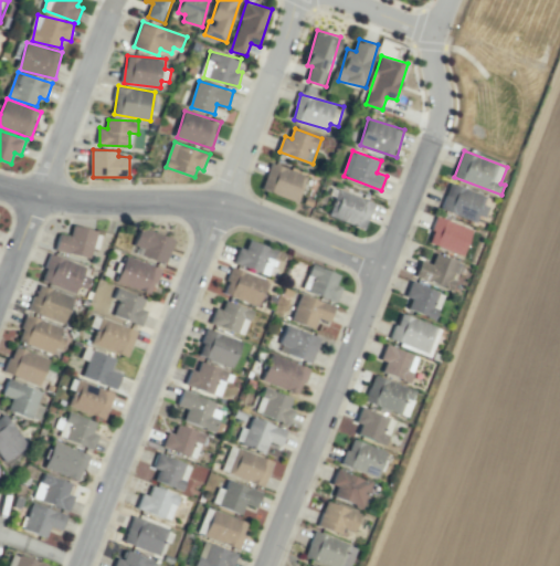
[(309,176),(274,163),(264,188),(299,202),(309,176)]
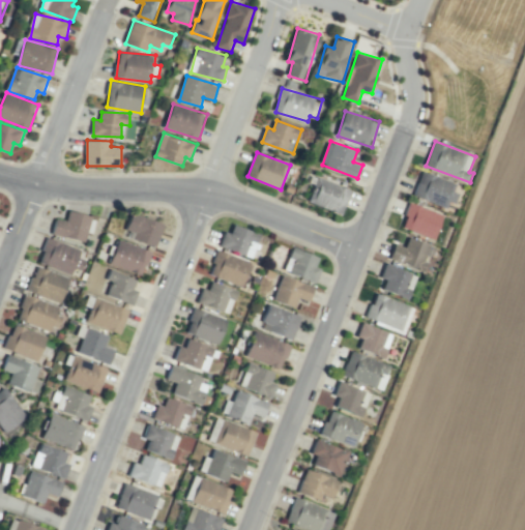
[(415,197),(449,207),(451,201),(459,203),(462,193),(456,192),(459,182),(424,172),(415,197)]
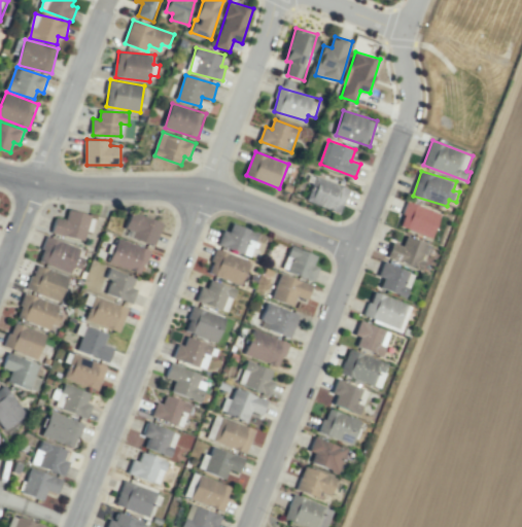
[(351,188),(317,176),(308,201),(342,213),(351,188)]
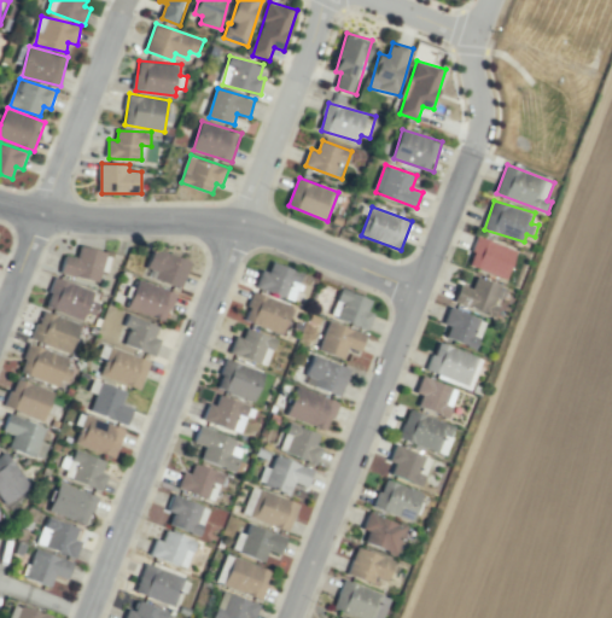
[(470,264),(508,279),(519,251),(481,235),(470,264)]
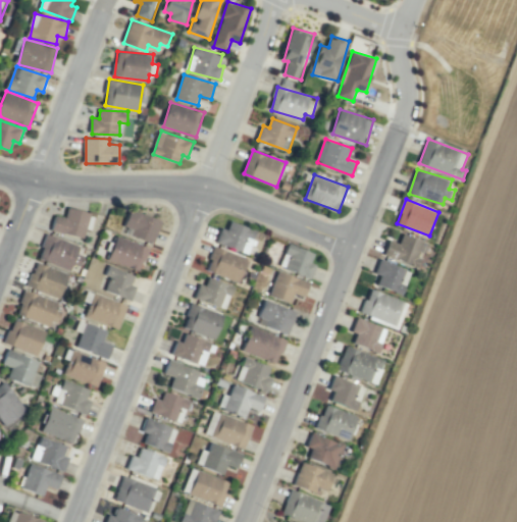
[(93,212),(92,215),(97,216),(93,229),(88,228),(85,239),(65,232),(64,233),(53,229),(57,214),(66,217),(69,206),(93,212)]
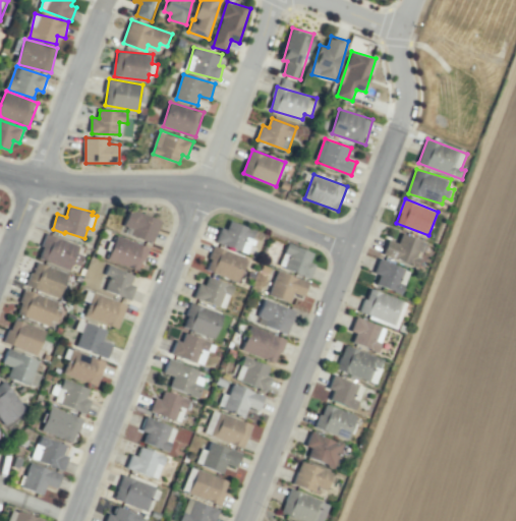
[(155,243),(164,220),(131,208),(124,225),(134,229),(132,235),(155,243)]
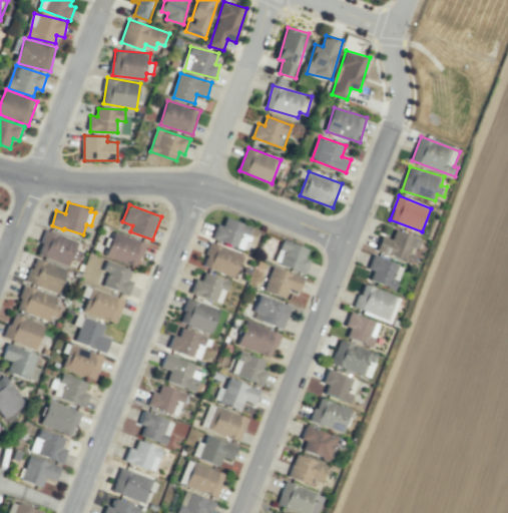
[(214,238),(246,248),(254,225),(227,217),(225,225),(218,223),(214,238)]
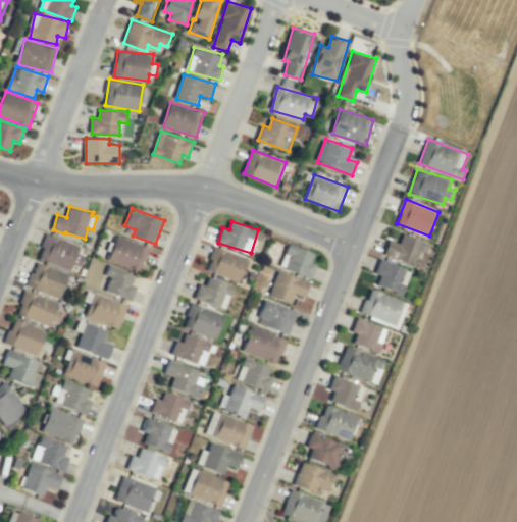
[(49,232),(81,246),(79,253),(86,256),(82,266),(74,263),(71,270),(41,258),(45,247),(43,246),(49,232)]
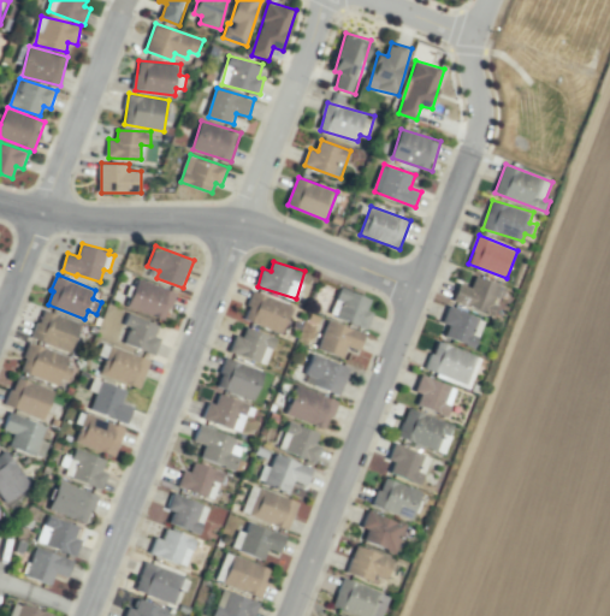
[(455,300),(495,315),(505,286),(477,276),(473,286),(461,283),(455,300)]
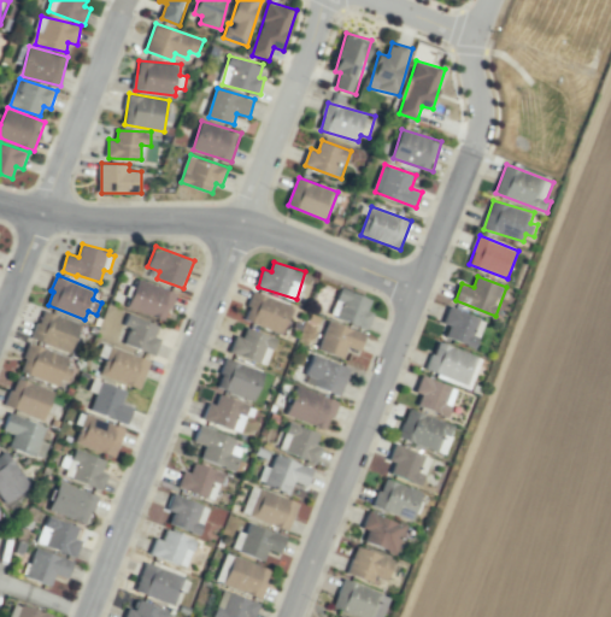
[(140,277),(180,293),(172,309),(170,307),(165,321),(129,306),(140,277)]
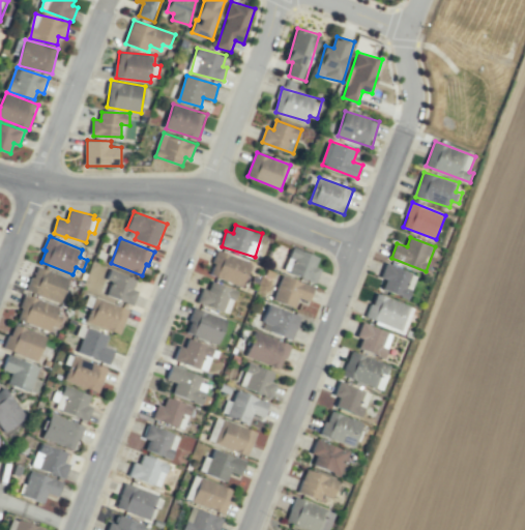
[(317,266),(320,257),(294,247),(286,271),(317,283),(322,268),(317,266)]
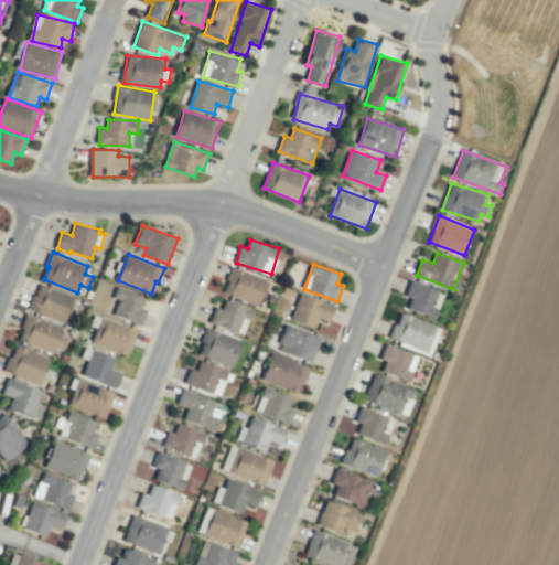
[(225,294),(261,305),(269,277),(233,267),(225,294)]
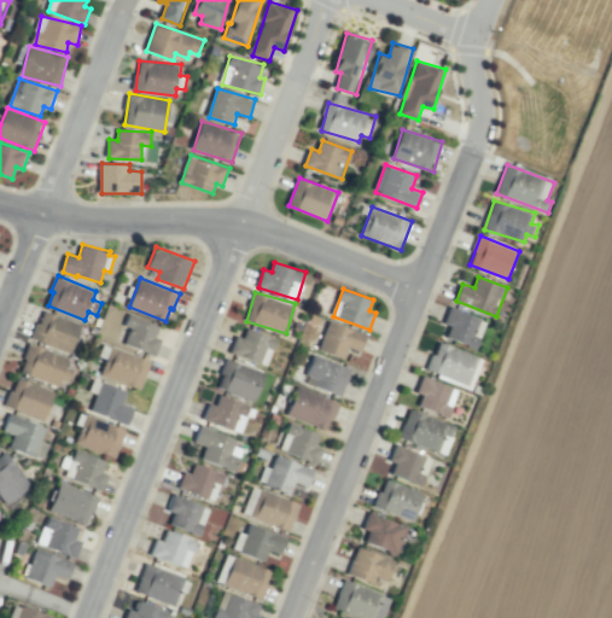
[(489,321),(453,307),(446,324),(452,326),(448,337),(478,349),(489,321)]
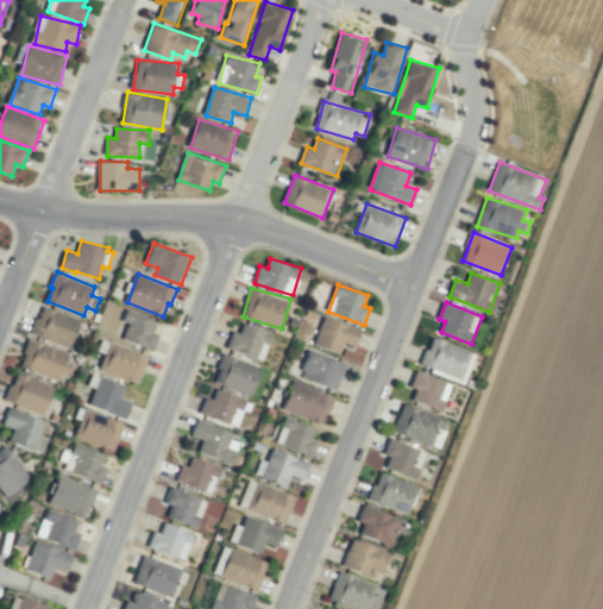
[(45,306),(81,320),(70,349),(45,339),(45,338),(32,332),(38,318),(41,318),(45,306)]
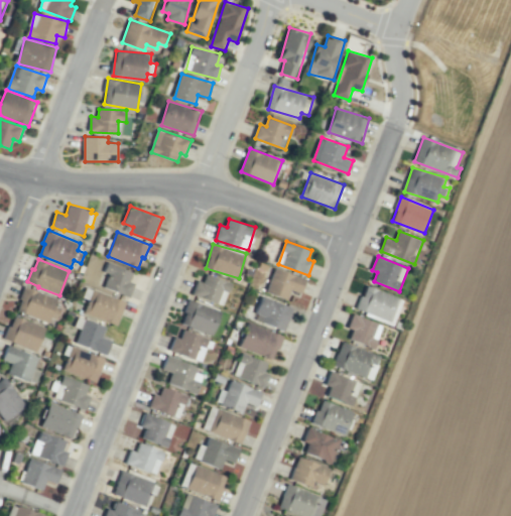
[(130,297),(136,283),(130,281),(134,272),(110,261),(106,271),(111,273),(105,287),(130,297)]
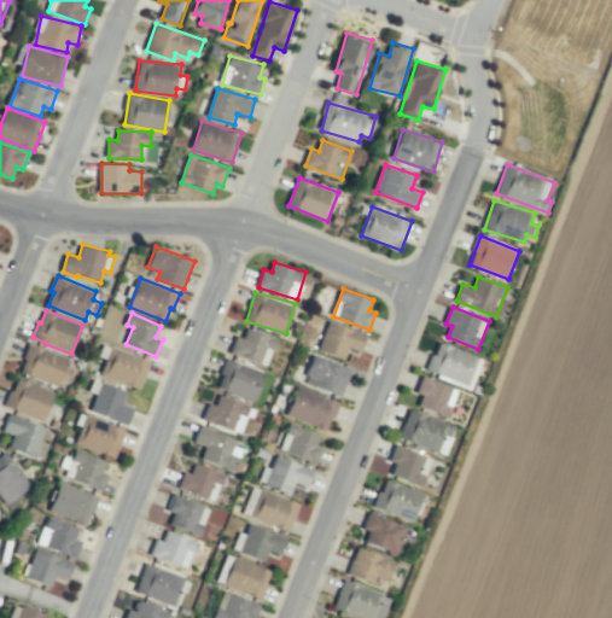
[(321,350),(347,359),(350,347),(362,351),(368,333),(331,321),(321,350)]
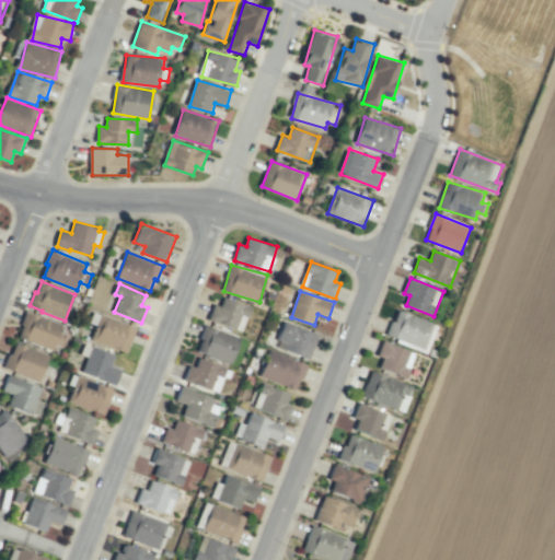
[(253,307),(226,298),(222,306),(216,304),(210,319),(244,331),(253,307)]
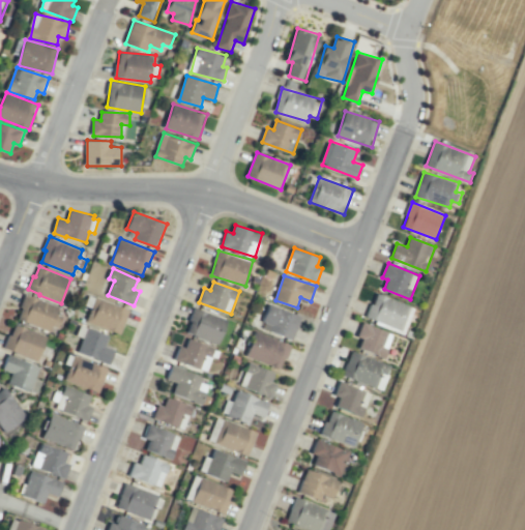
[(56,314),(62,317),(58,327),(53,324),(51,330),(19,319),(24,307),(22,306),(27,294),(59,306),(56,314)]
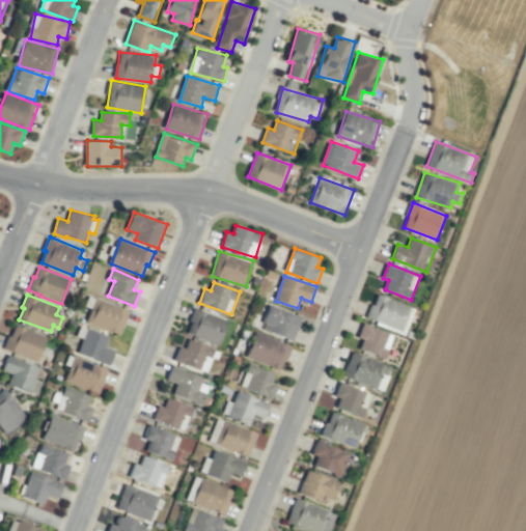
[(369,319),(409,332),(417,306),(378,295),(369,319)]
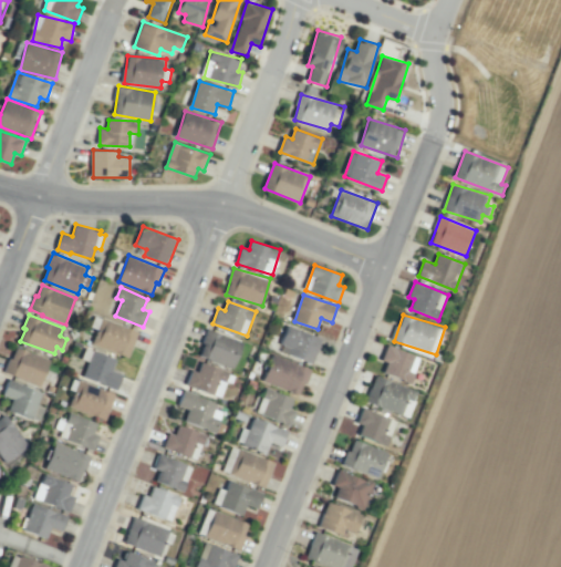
[(131,358),(141,331),(104,317),(94,343),(131,358)]
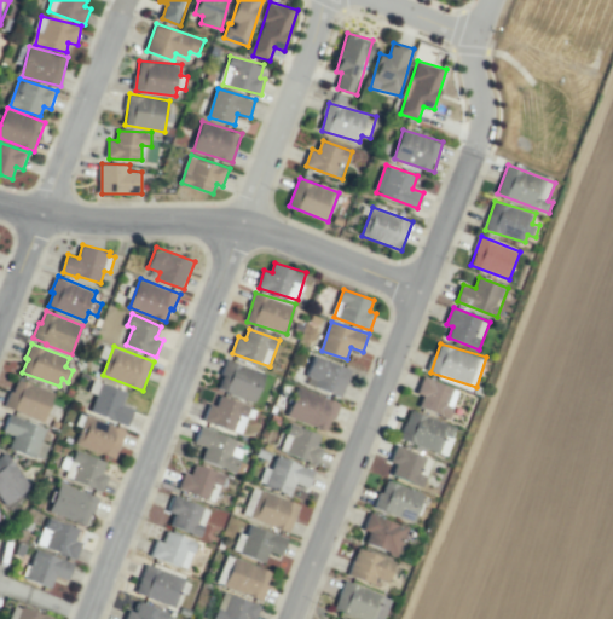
[(308,376),(319,380),(317,387),(343,397),(354,369),(316,356),(308,376)]
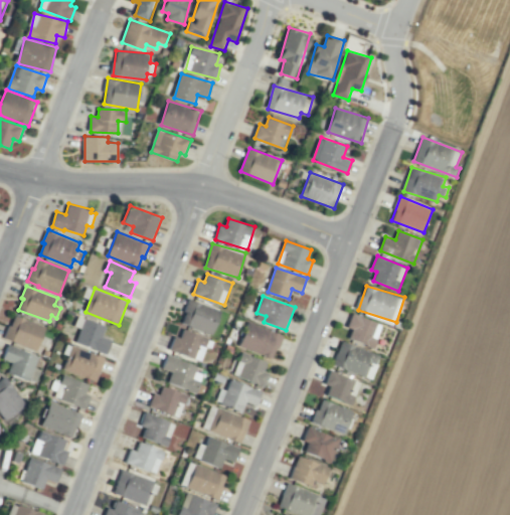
[(182,322),(213,334),(222,311),(191,299),(182,322)]
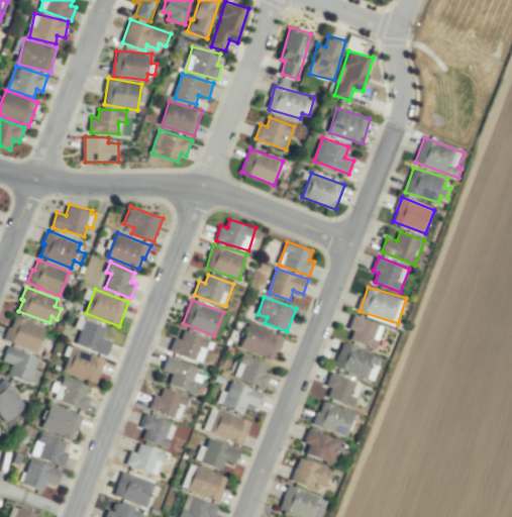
[(385,325),(354,315),(350,328),(354,330),(351,340),(378,348),(385,325)]
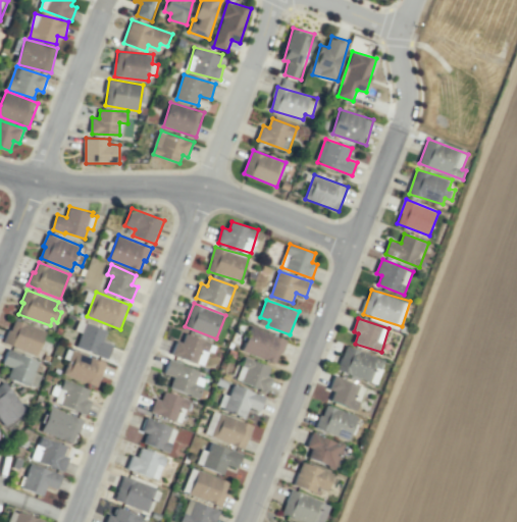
[(16,319),(47,331),(38,355),(5,343),(10,329),(12,330),(16,319)]
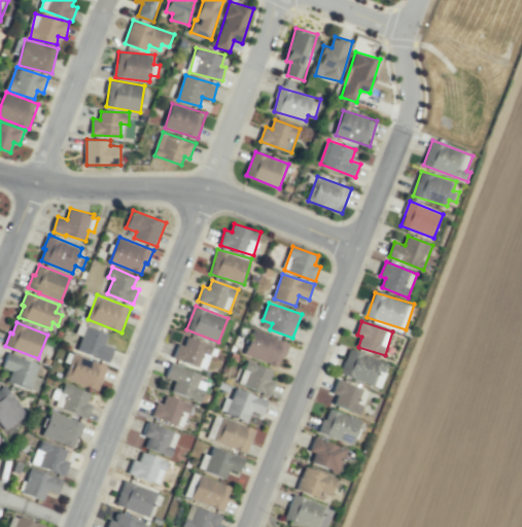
[(109,361),(115,348),(105,344),(109,334),(81,322),(76,332),(84,336),(78,349),(109,361)]
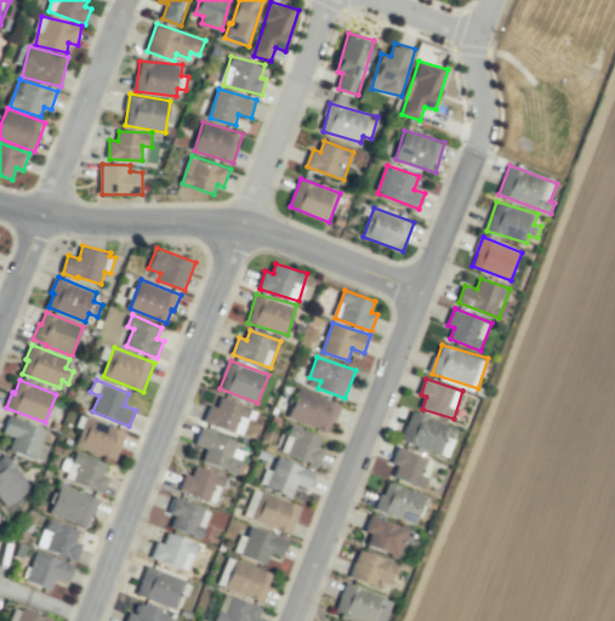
[(334,431),(342,402),(300,389),(291,419),(334,431)]
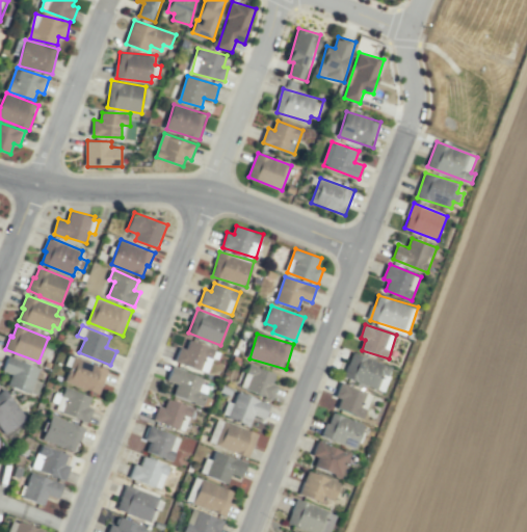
[(345,377),(386,391),(394,366),(354,352),(345,377)]
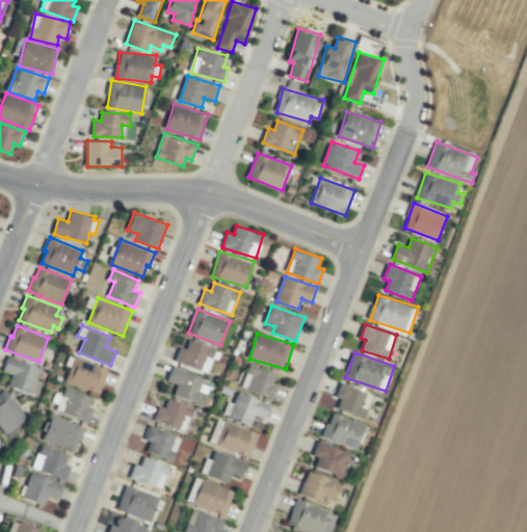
[(10,355),(43,368),(32,395),(9,386),(14,374),(4,370),(10,355)]
